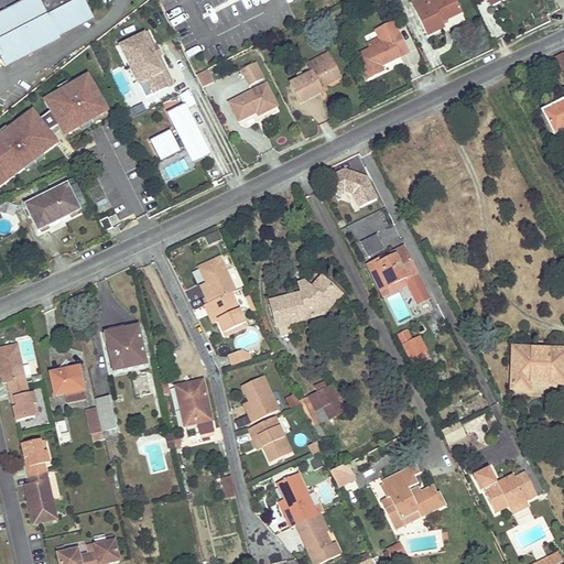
[(60,36),(56,30),(91,12),(84,0),(32,0),(0,17),(0,60),(3,58),(7,64),(60,36)]
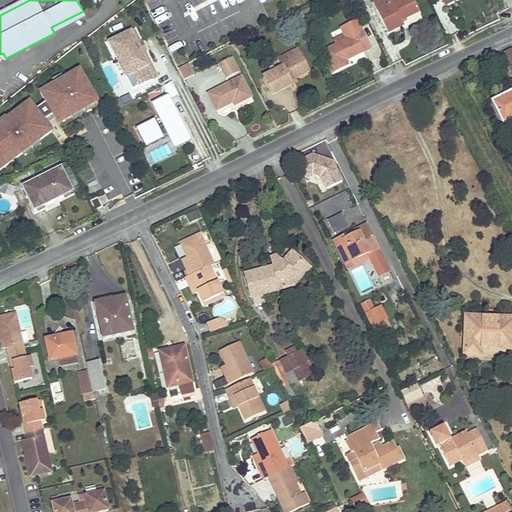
[(394,0),(377,0),(373,2),(388,33),(404,24),(402,19),(420,11),(414,0),(398,0),(395,2),(394,0)]
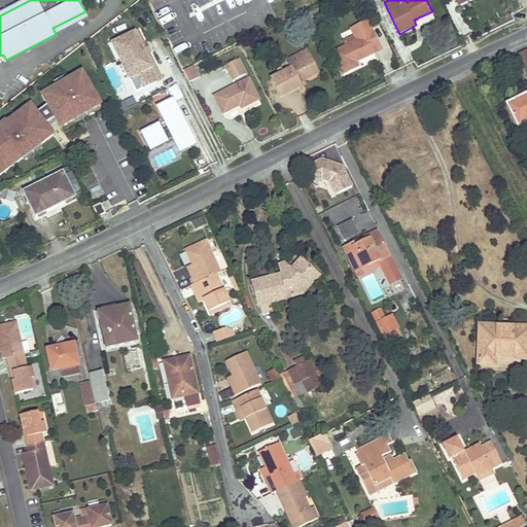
[(332,51),(344,74),(358,67),(356,62),(382,49),(367,20),(351,28),(354,35),(344,41),(346,45),(332,51)]
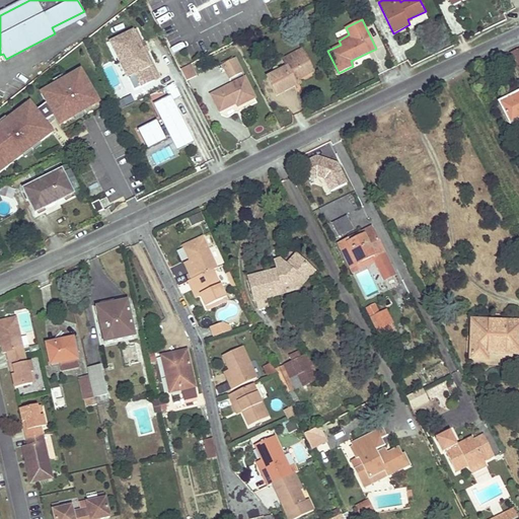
[(143,52),(143,51),(140,52),(137,46),(139,45),(139,44),(132,30),(110,42),(118,57),(120,56),(129,75),(127,76),(134,89),(159,76),(152,63),(149,65),(143,52)]
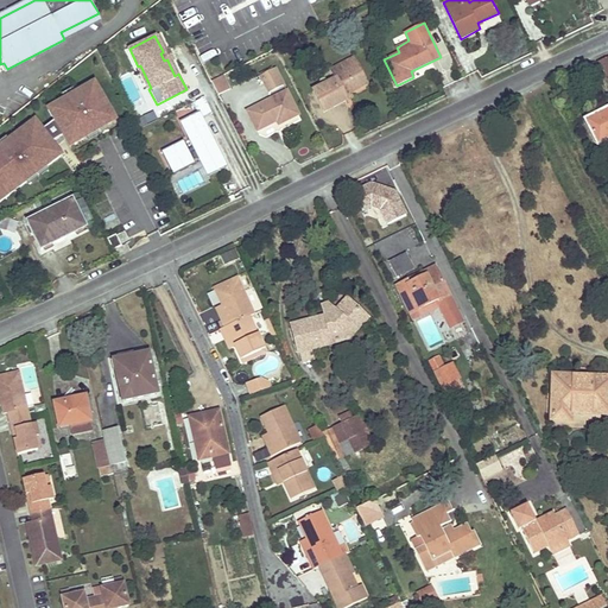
[(173,57),(169,49),(163,51),(163,52),(160,54),(164,61),(168,59),(168,61),(173,57)]
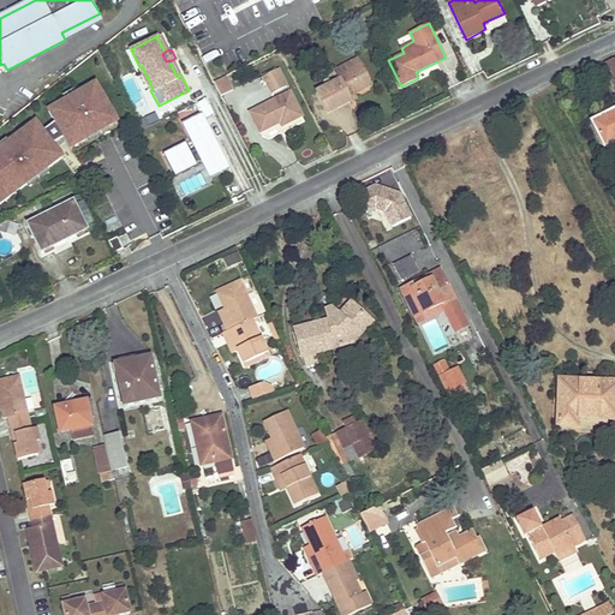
[(614,58),(602,64),(605,71),(609,69),(614,77),(614,58)]
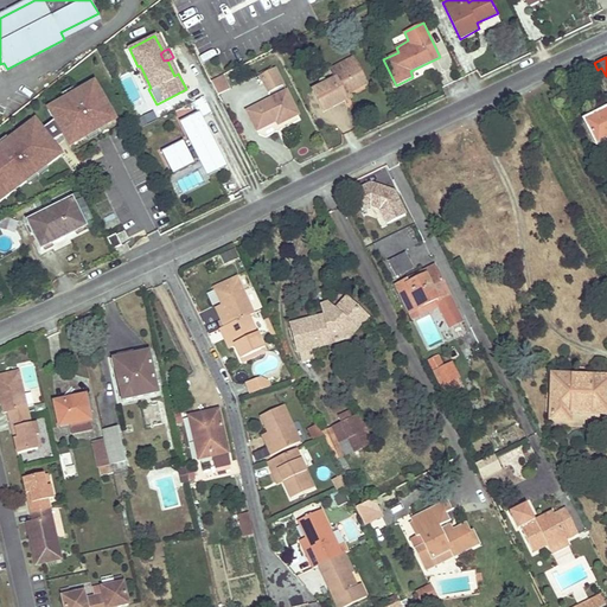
[(355,58),(331,69),(333,75),(357,63),(355,58)]
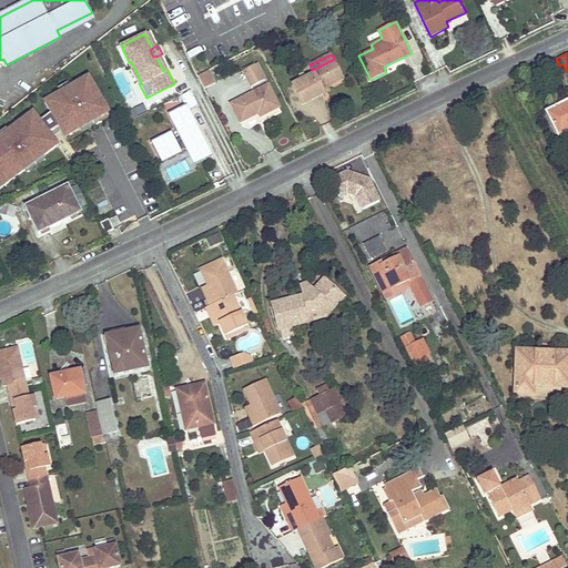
[(314,73),(292,84),(302,104),(324,93),(322,89),(326,87),(343,79),(334,59),(312,70),(314,73)]
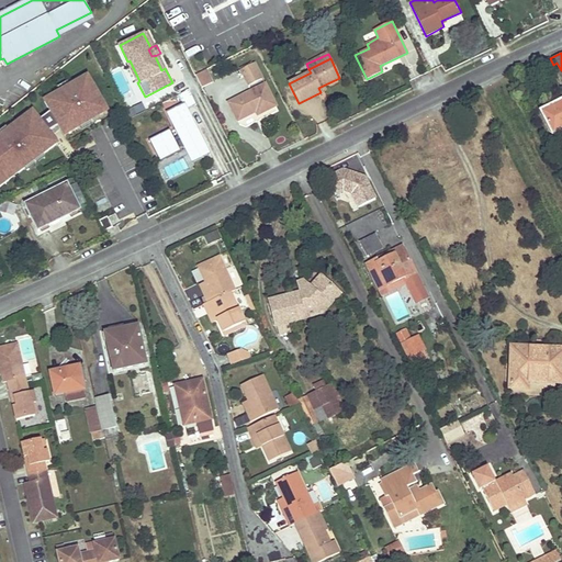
[(255,63),(242,69),(249,85),(262,78),(255,63)]
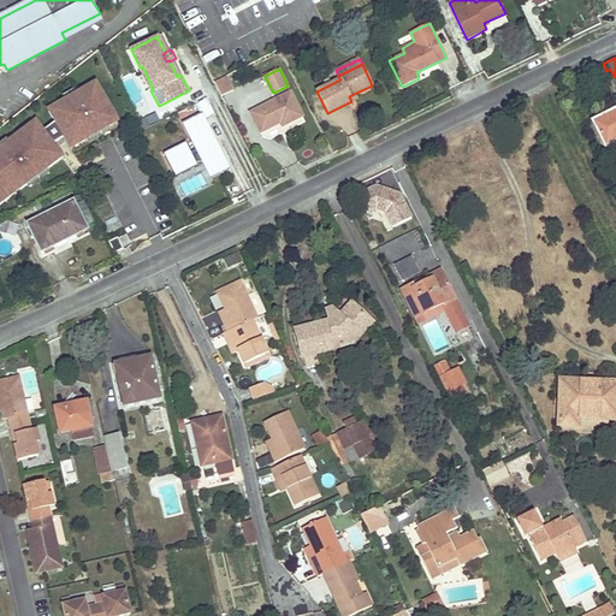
[(226,77),(215,82),(217,86),(223,96),(234,92),(226,77)]
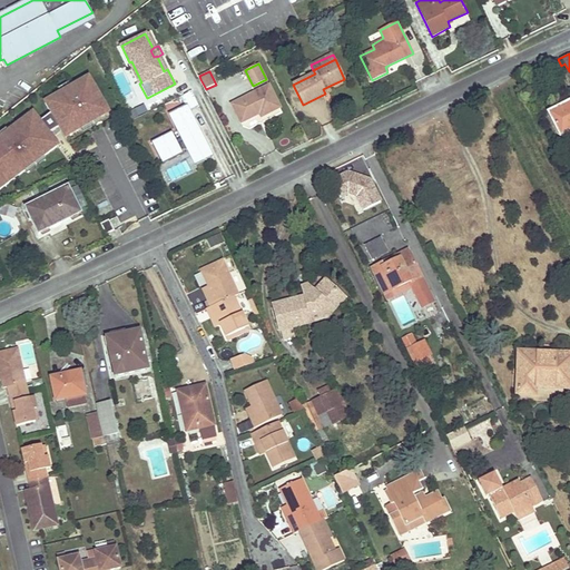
[(0,187),(26,169),(25,167),(42,154),(43,156),(59,145),(50,133),(61,127),(67,137),(82,129),(81,127),(94,120),(92,117),(108,108),(91,77),(74,87),(75,89),(48,105),(53,114),(41,120),(37,114),(28,120),(27,118),(9,130),(11,133),(0,140),(0,187)]
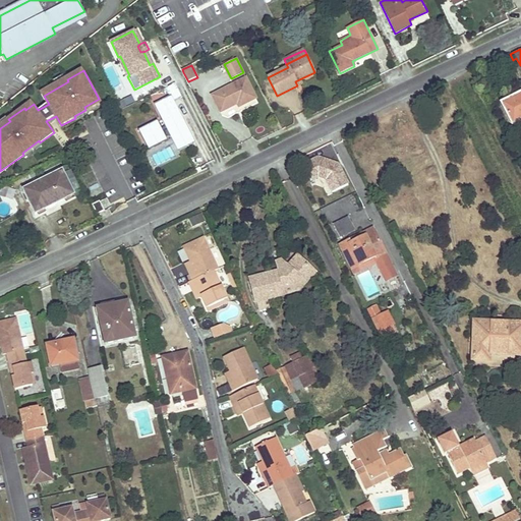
[(132,88),(127,75),(117,80),(123,93),(132,88)]
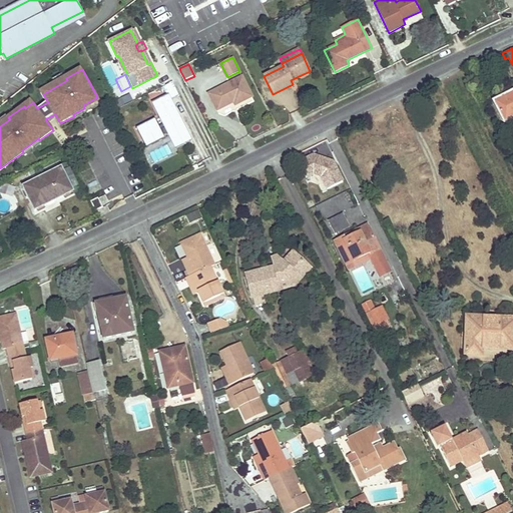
[(242,76),(208,93),(217,110),(234,101),(235,104),(252,96),(242,76)]
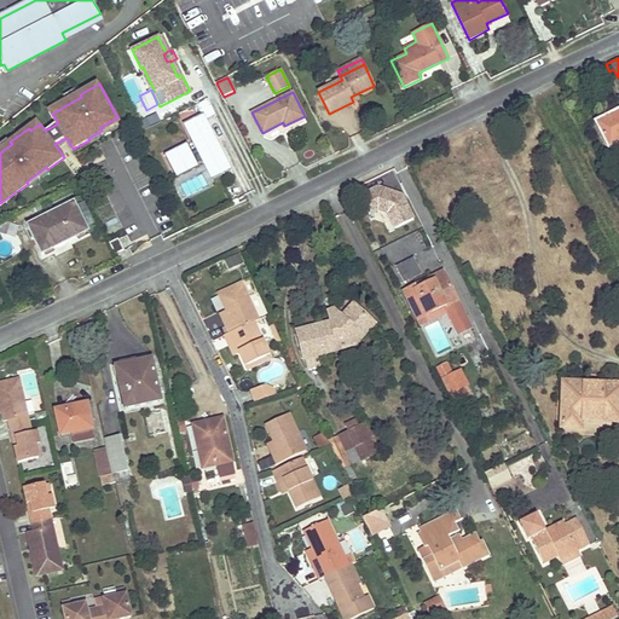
[(81,97),(80,94),(51,110),(52,114),(81,97)]
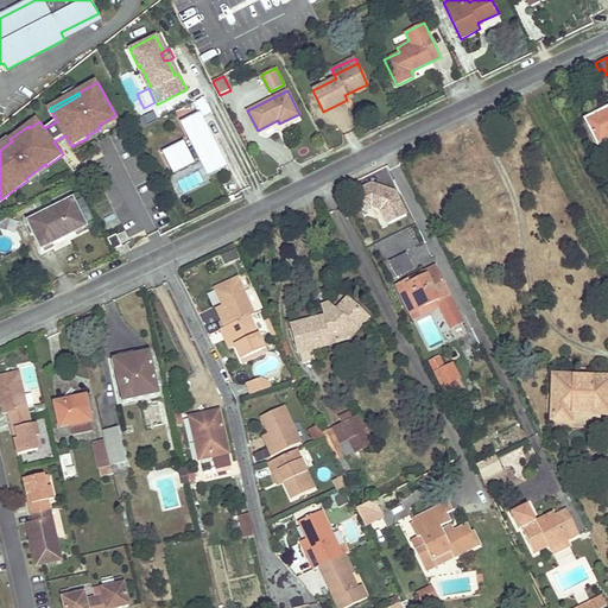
[(222,158),(202,118),(213,112),(204,95),(192,102),(198,112),(181,120),(194,146),(188,149),(183,140),(163,151),(175,173),(195,163),(190,153),(196,150),(206,166),(222,158)]
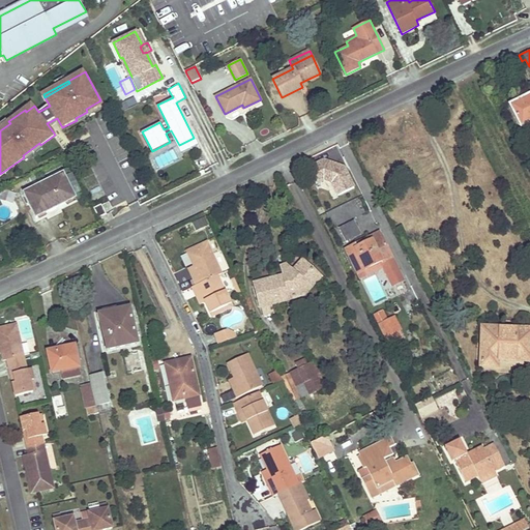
[(524,97),(509,105),(520,127),(529,121),(529,100),(526,104),(524,97)]
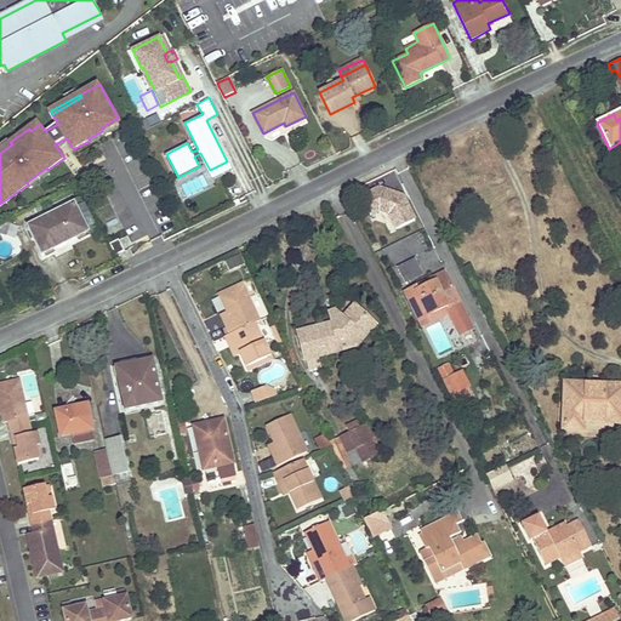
[(89,138),(90,141),(91,143),(104,136),(103,132),(120,123),(118,118),(101,127),(102,131),(89,138)]
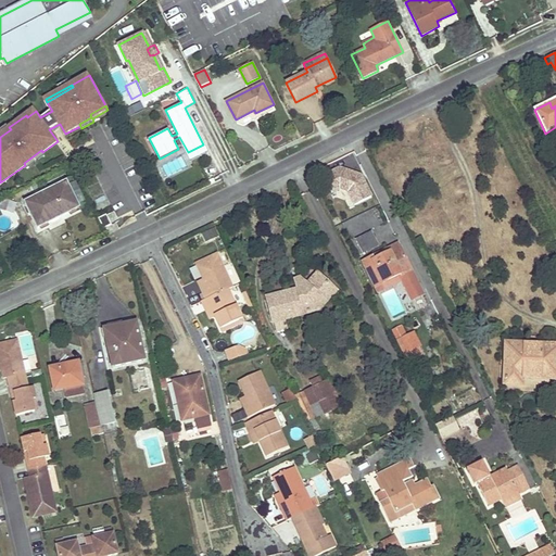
[(24,113),(26,115),(27,117),(36,111),(33,106),(24,113)]
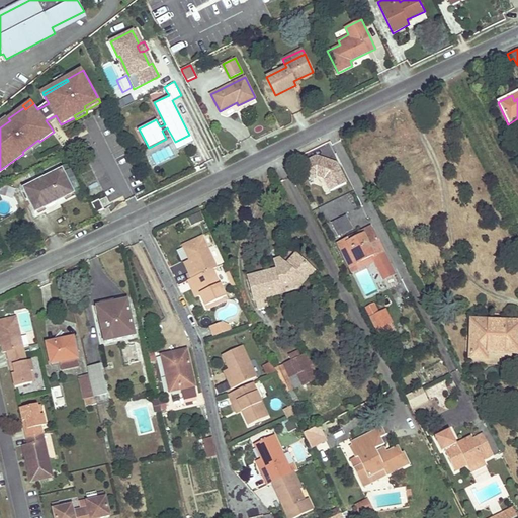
[(0,127),(10,120),(8,118),(7,116),(0,120),(0,127)]
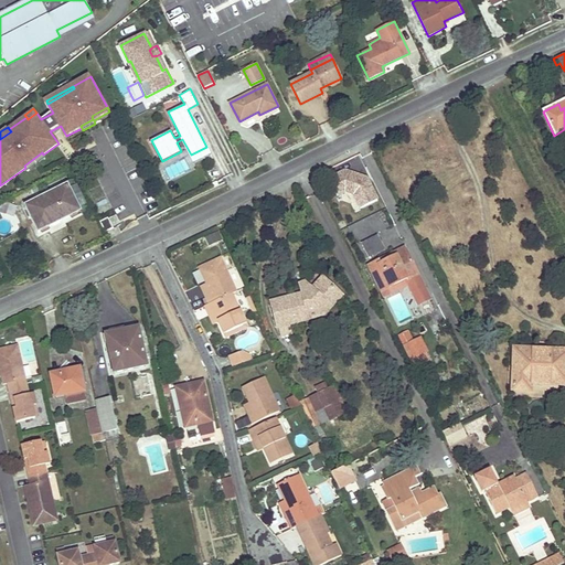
[(211,153),(206,147),(191,155),(194,162),(211,153)]
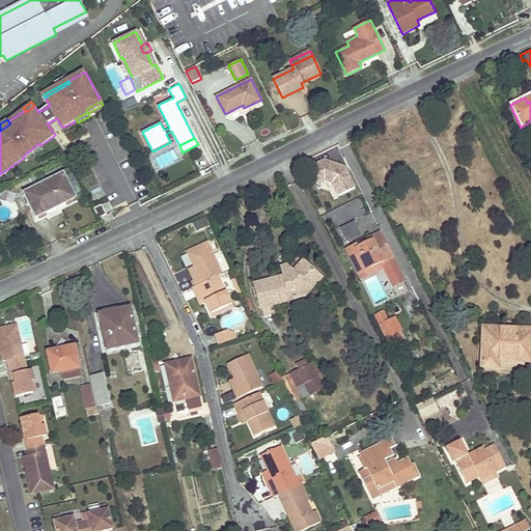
[(24,158),(26,160),(43,147),(40,145),(39,143),(23,156),(24,158)]
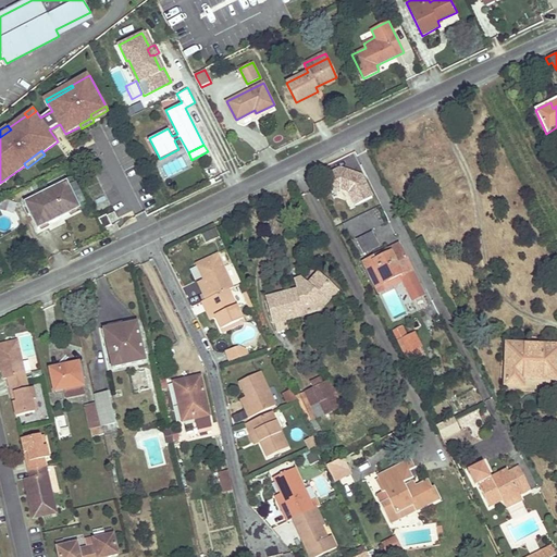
[(339,169),(323,176),(332,194),(339,189),(347,193),(355,206),(372,197),(361,176),(339,169)]
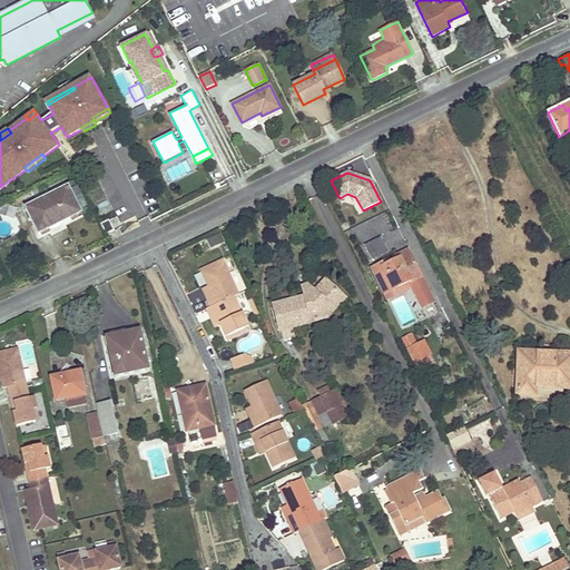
[(68,190),(26,210),(38,237),(81,217),(68,190)]
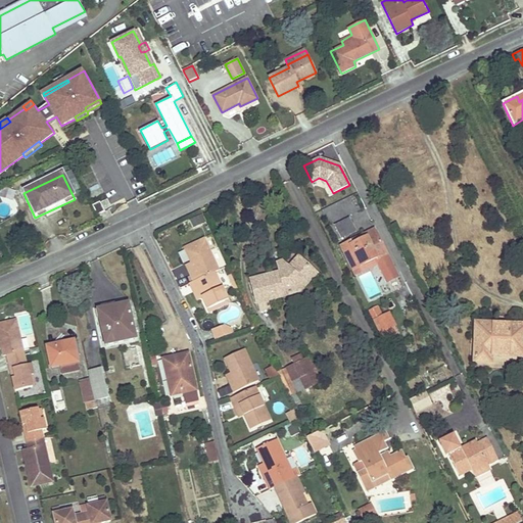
[(339,240),(355,233),(349,218),(333,225),(339,240)]
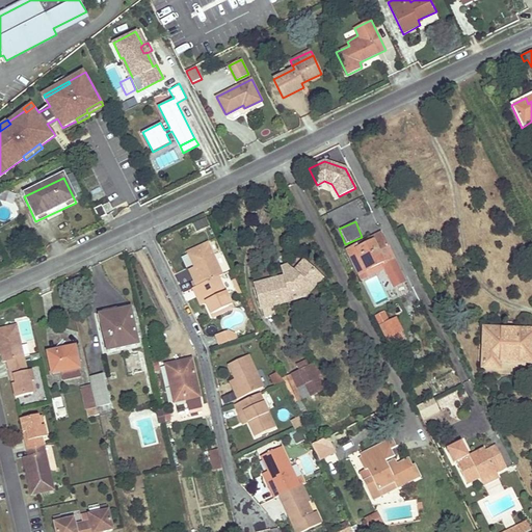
[(379,235),(358,245),(361,249),(381,239),(379,235)]
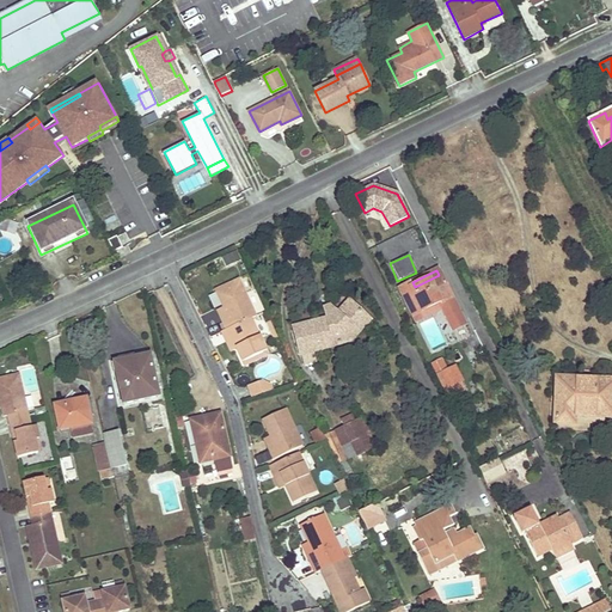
[(412,282),(398,289),(412,317),(440,304),(442,308),(453,331),(465,325),(440,274),(439,275),(415,287),(412,282)]
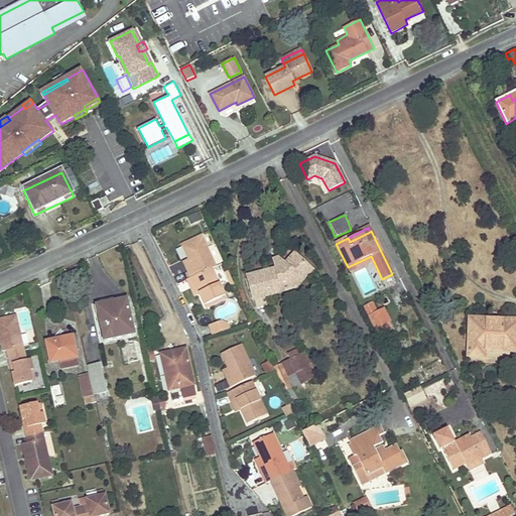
[(206,308),(224,299),(211,268),(215,267),(200,236),(180,245),(187,260),(192,269),(186,272),(189,278),(185,280),(188,287),(195,284),(199,293),(206,308)]
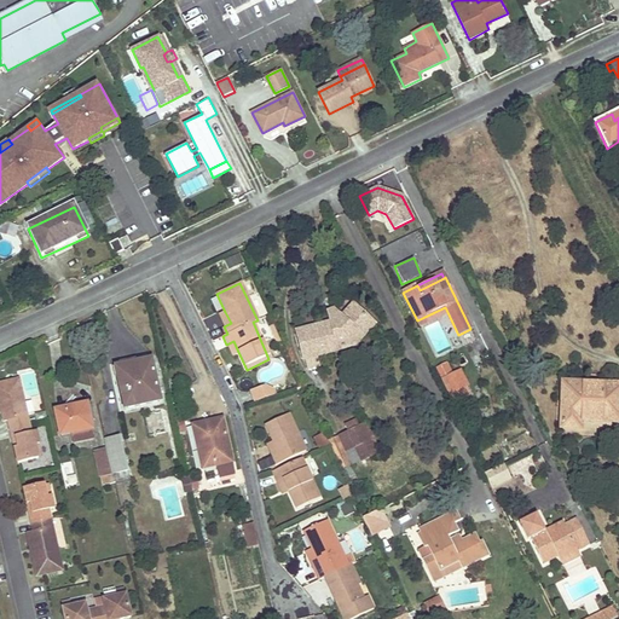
[(329,323),(296,333),(299,343),(304,360),(305,360),(317,356),(354,346),(374,324),(375,324),(353,304),(341,317),(337,320),(329,323)]
